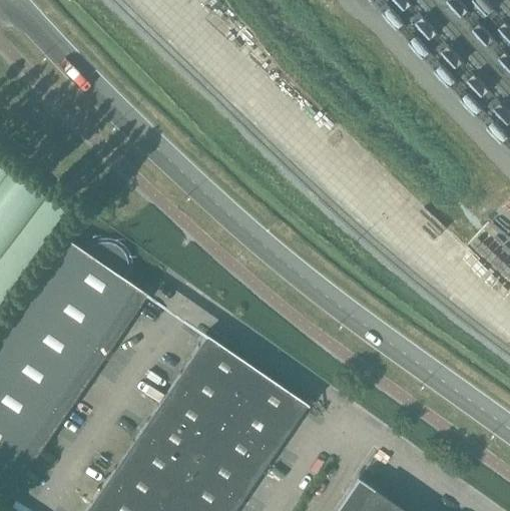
[(12,180),(0,196),(0,267),(46,205),(12,180)]
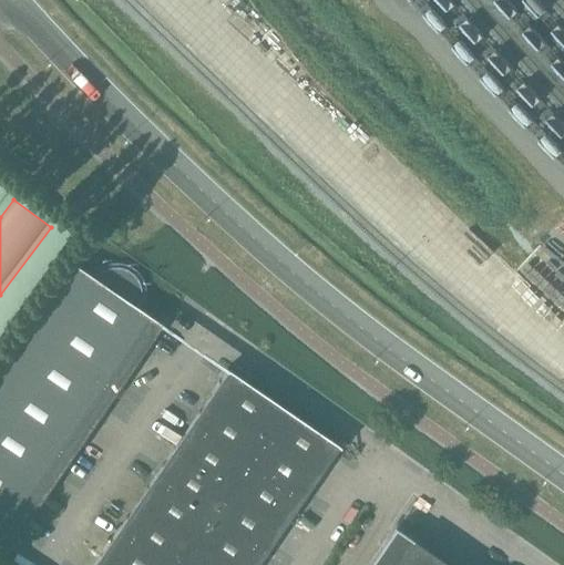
[(53,228),(0,298),(0,342),(74,244),(53,228)]
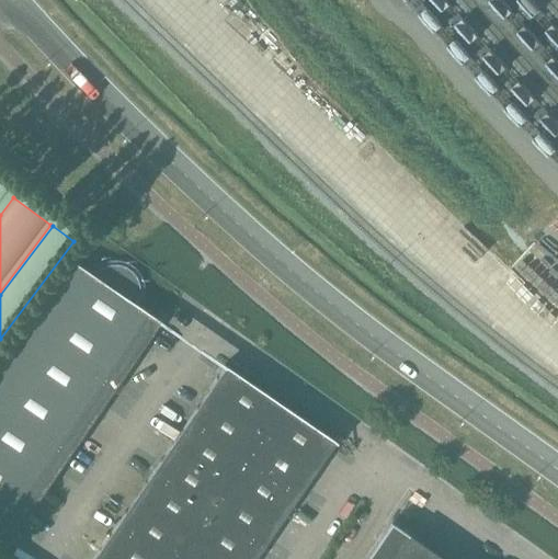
[(164,323),(138,306),(140,303),(143,295),(143,286),(139,280),(135,273),(128,269),(121,266),(113,266),(105,269),(99,274),(97,276),(69,259),(68,260),(70,261),(48,293),(140,356),(162,324),(163,326),(164,323)]
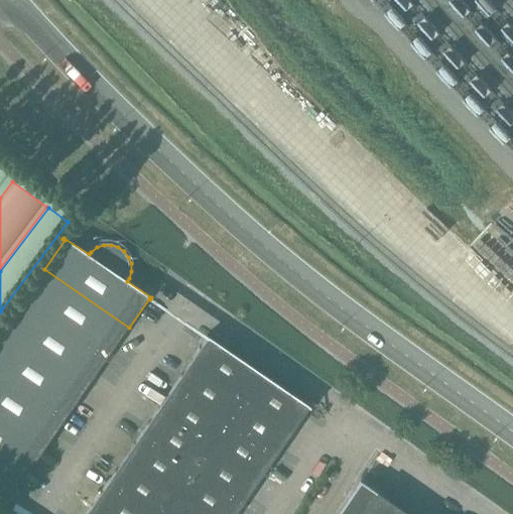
[(129,328),(44,269),(23,299),(108,358),(129,328)]
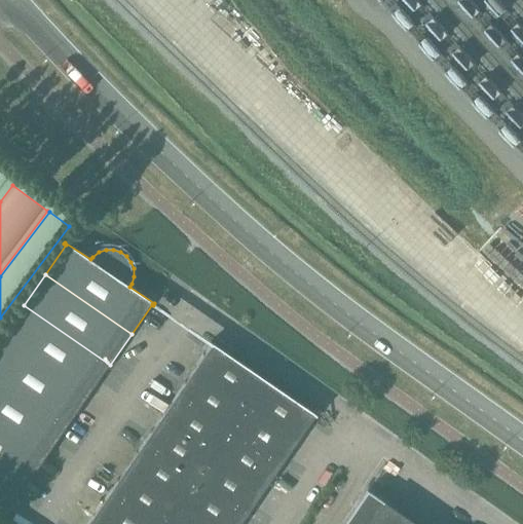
[(154,303),(153,305),(211,344),(212,343),(154,303)]
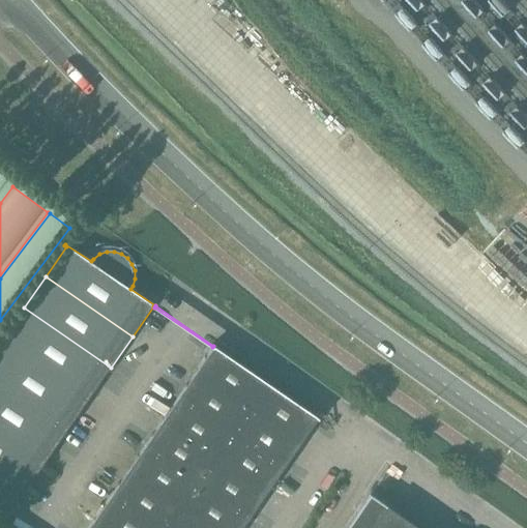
[(111,368),(24,308),(2,340),(89,399),(111,368)]
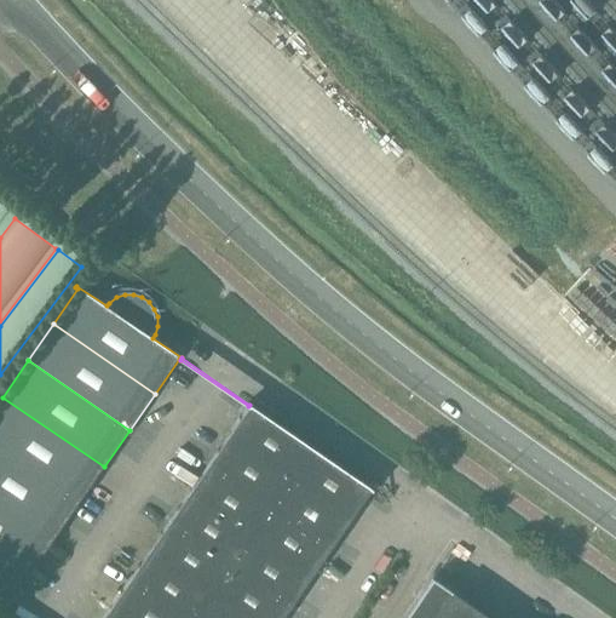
[(104,467),(3,398),(0,401),(0,448),(79,504),(104,467)]
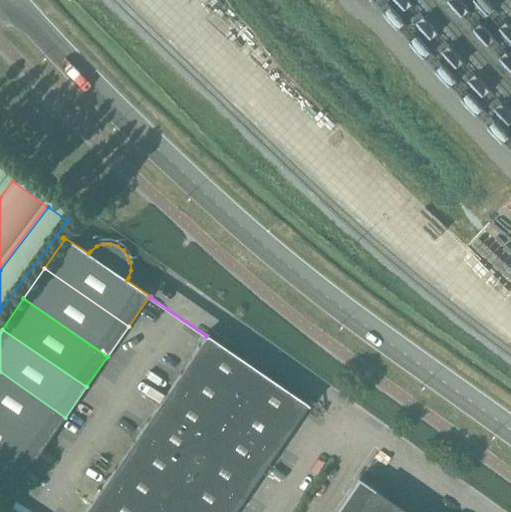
[(259,371),(207,335),(206,336),(208,338),(193,360),(243,396),(259,371)]
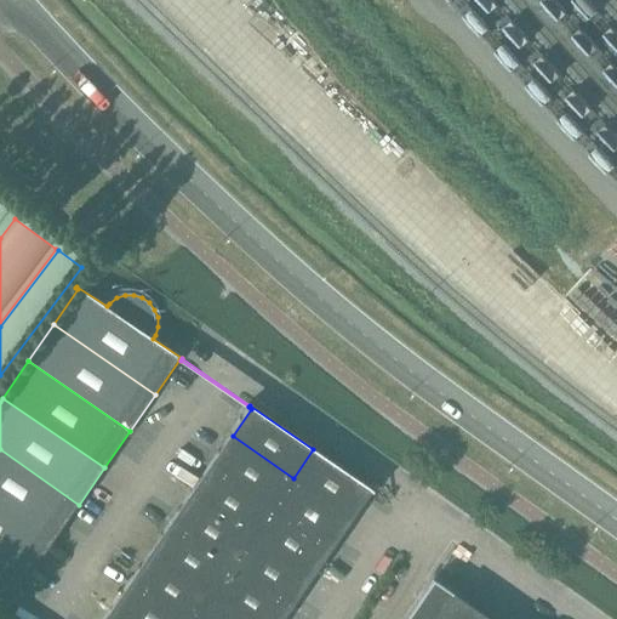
[(293,478),(233,436),(212,465),(273,507),(293,478)]
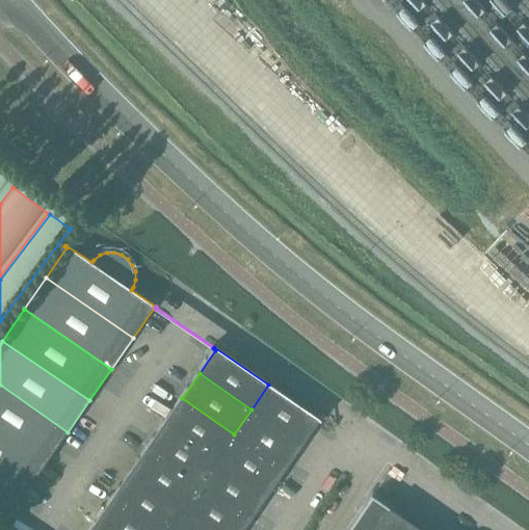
[(68,432),(0,385),(0,431),(47,464),(68,432)]
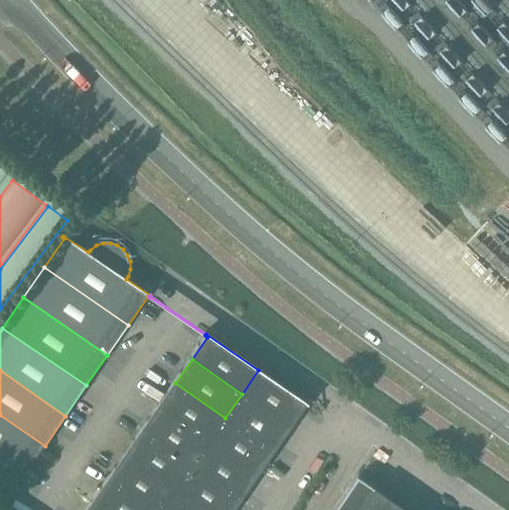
[(310,405),(258,370),(242,394),(292,428),(296,423),(303,411),(307,405),(309,407),(310,405)]
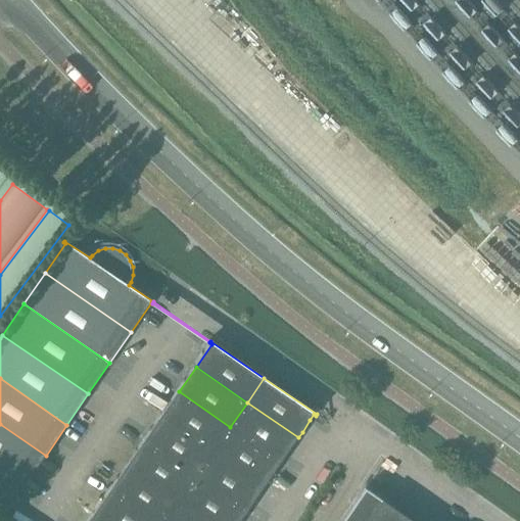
[(230,427),(179,391),(162,416),(214,452),(230,427)]
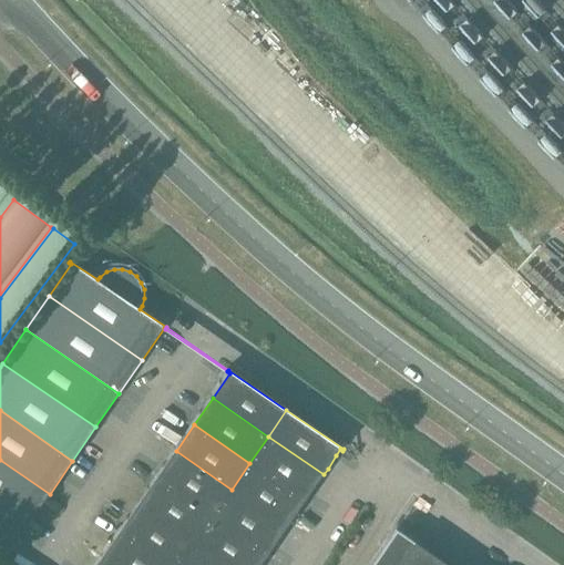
[(324,474),(268,437),(249,463),(305,501),(309,494),(319,481),(324,474)]
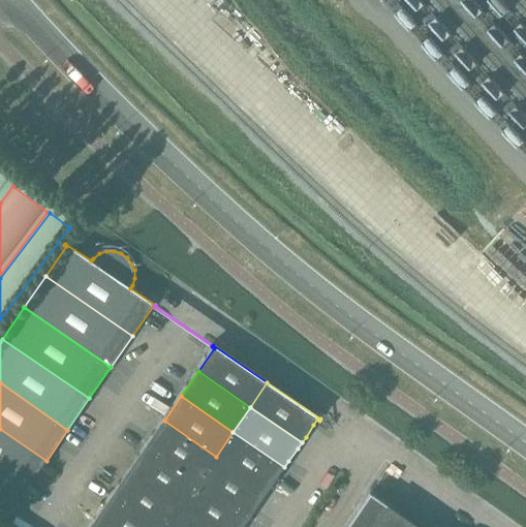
[(216,457),(164,421),(147,445),(198,482),(216,457)]
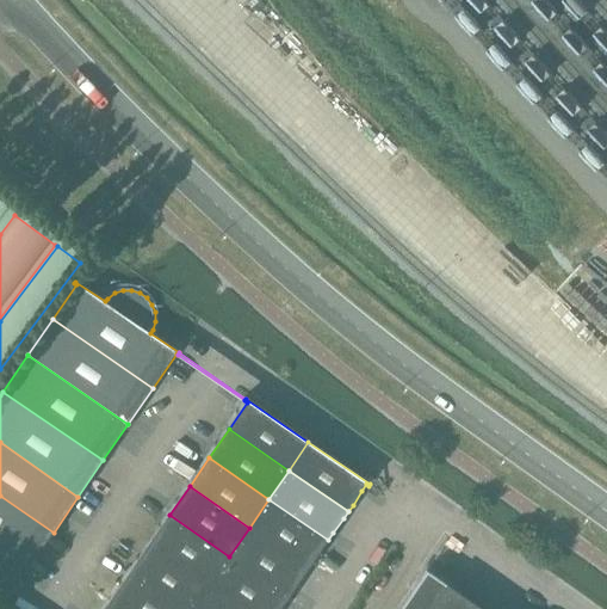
[(54,533),(0,496),(0,548),(29,568),(54,533)]
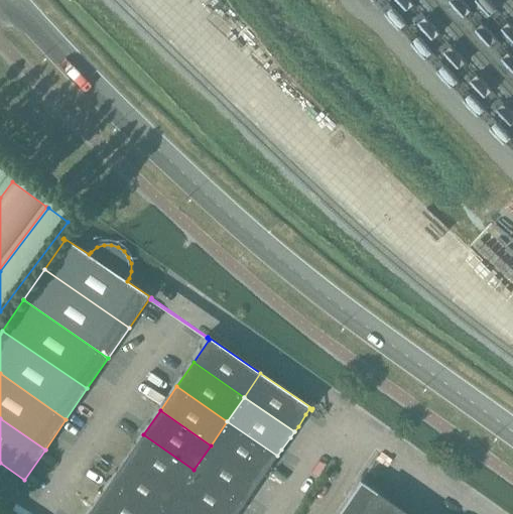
[(277,456),(227,421),(211,445),(261,480),(277,456)]
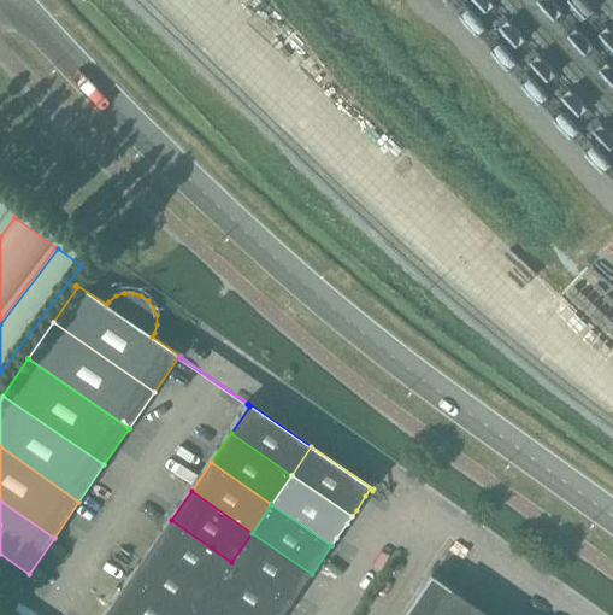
[(231,562),(171,520),(151,550),(212,591),(231,562)]
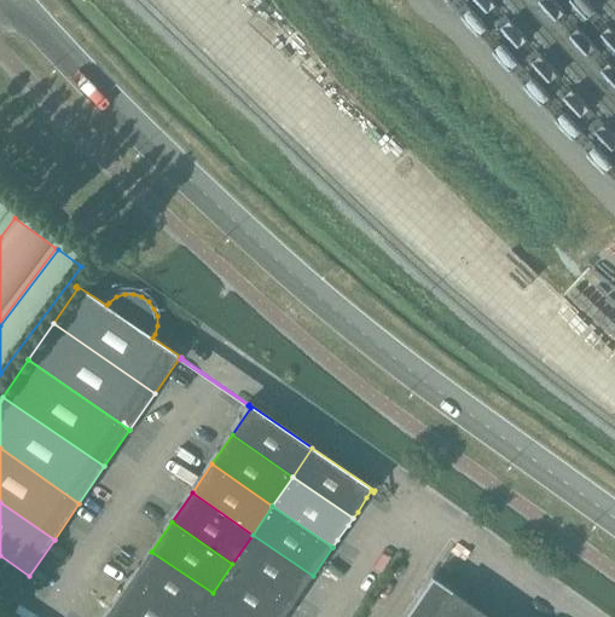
[(313,576),(253,535),(232,564),(293,605),(313,576)]
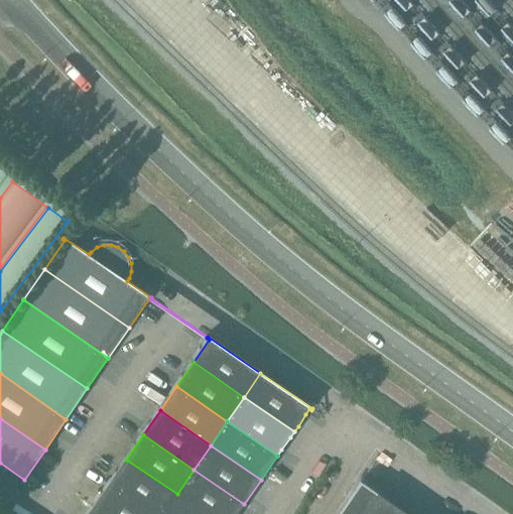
[(163,513),(177,494),(126,460),(110,484),(154,513),(163,513)]
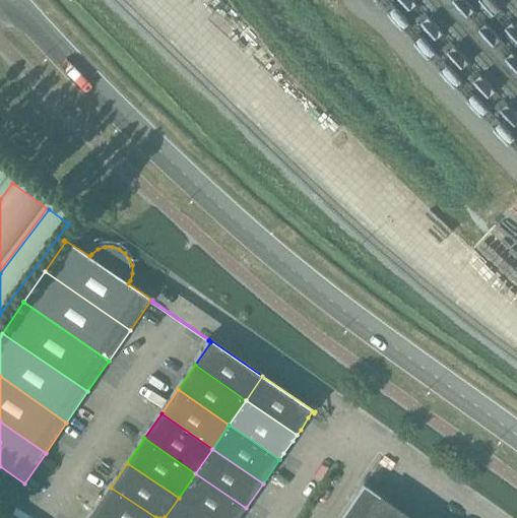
[(24,483),(0,466),(0,512),(3,515),(24,483)]
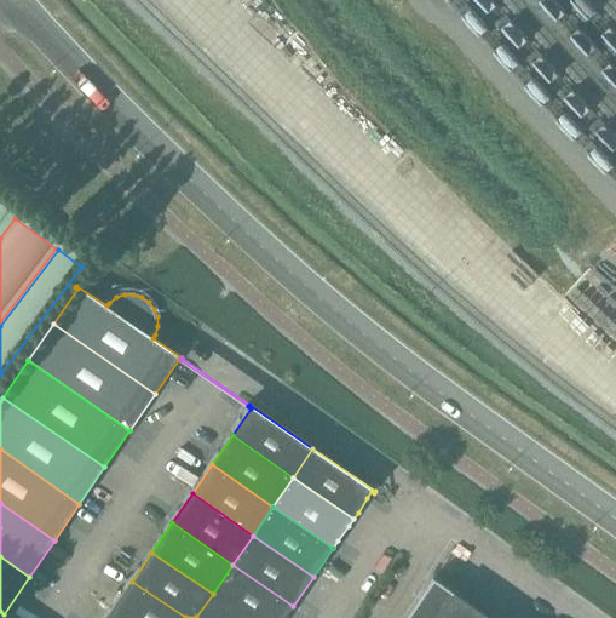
[(285,617),(293,606),(232,565),(213,594),(247,617),(285,617)]
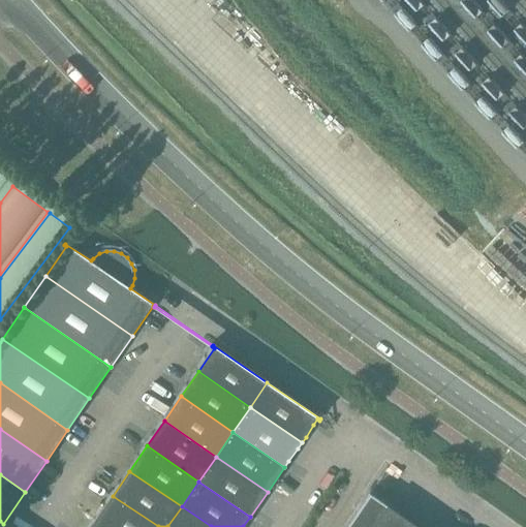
[(412,526),(413,525),(407,520),(401,516),(401,515),(400,514),(400,515),(385,504),(371,495),(359,514),(349,526),(412,526)]
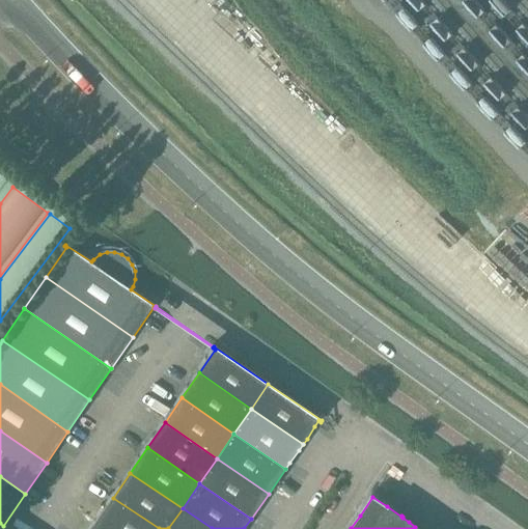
[(159,528),(113,498),(95,523),(105,528),(159,528)]
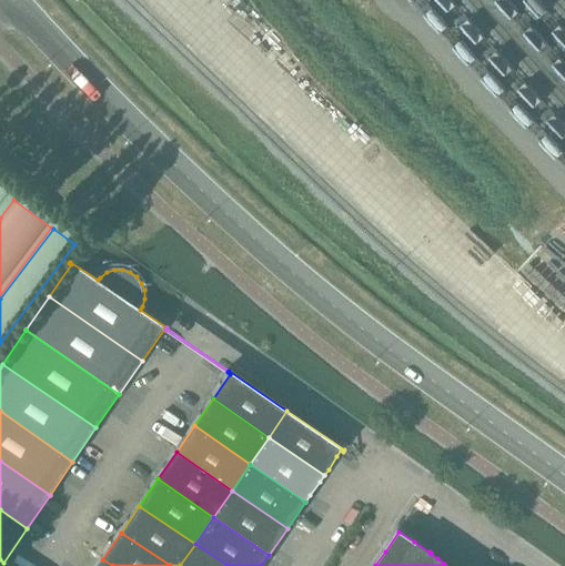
[(226,565),(195,544),(180,565),(226,565)]
